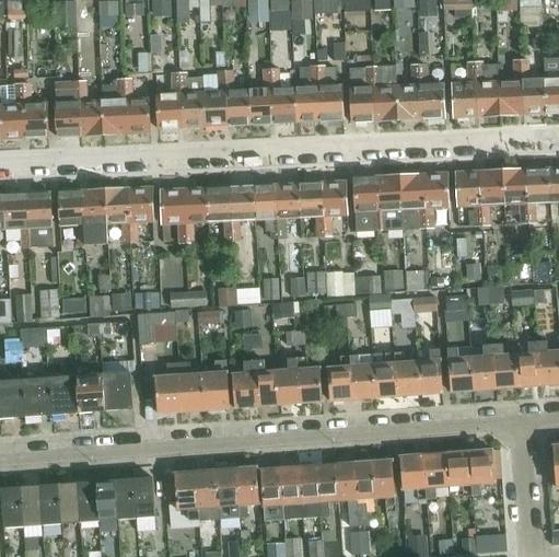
[(7,0),(7,1),(7,9),(8,9),(8,18),(25,18),(25,9),(21,9),(21,0),(7,0)]
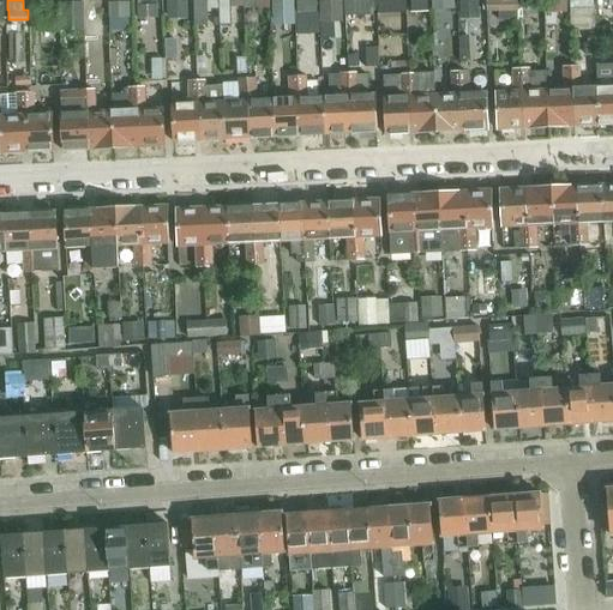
[(82,25),(80,0),(60,1),(60,26),(82,25)]
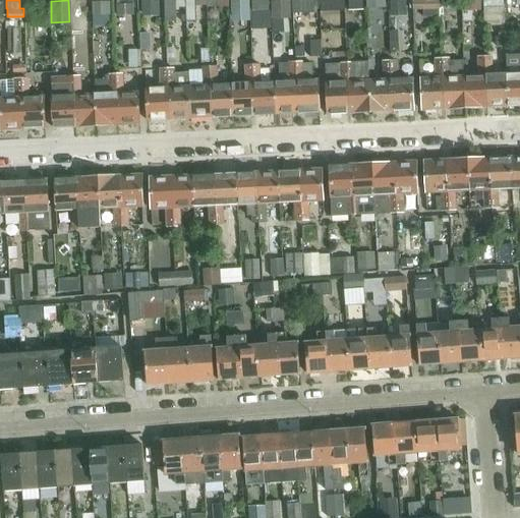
[(175,6),(184,5),(185,6),(185,0),(164,0),(164,20),(176,20),(175,6)]
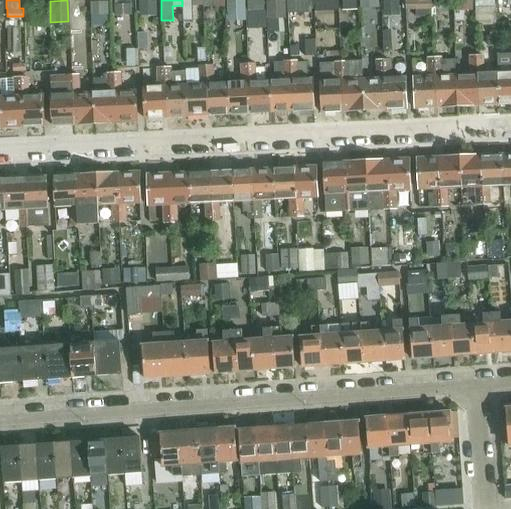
[(192,4),(194,4),(202,4),(202,0),(182,0),(182,6),(182,19),(192,19),(192,4)]
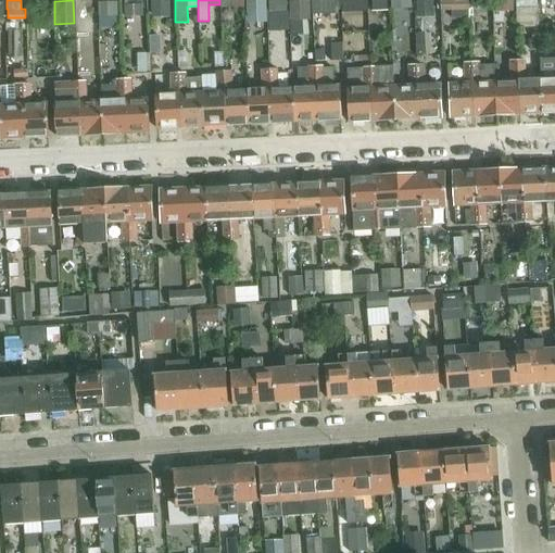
[(266,20),(265,0),(246,0),(247,21),(266,20)]
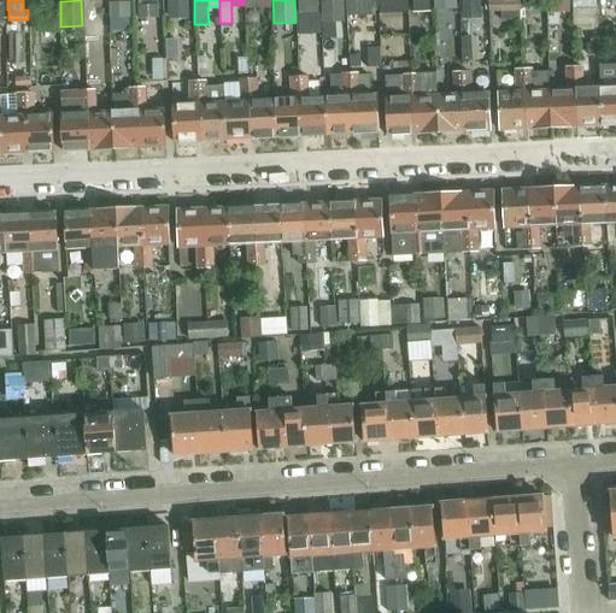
[(298,0),(298,11),(318,10),(317,0),(298,0)]
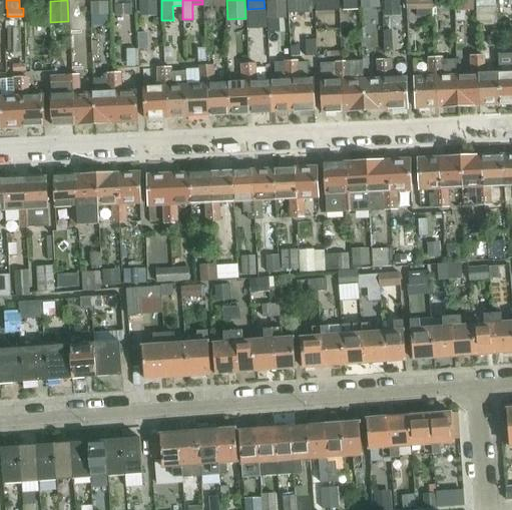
[(268,0),(269,16),(287,16),(286,0),(268,0)]
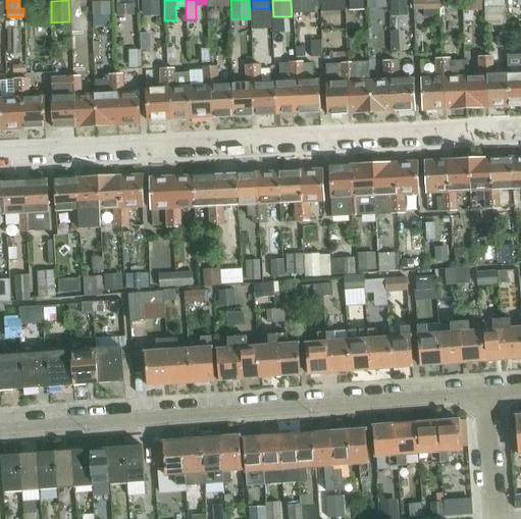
[(294,0),(295,9),(317,9),(316,0),(294,0)]
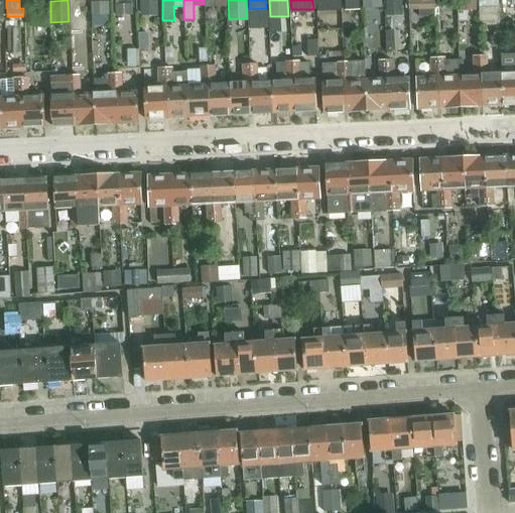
[(316,0),(317,10),(341,9),(340,0),(316,0)]
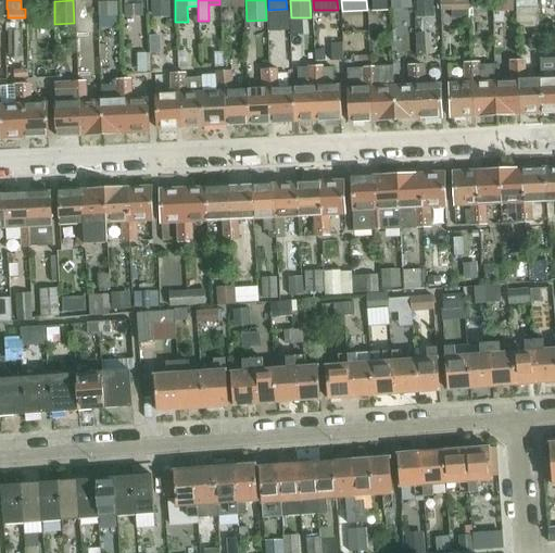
[(386,9),(385,0),(371,0),(373,10),(386,9)]
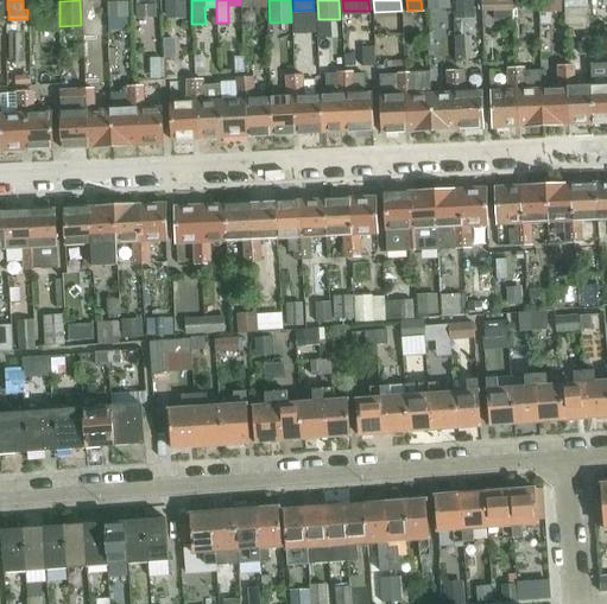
[(512,10),(511,0),(482,0),(484,11),(512,10)]
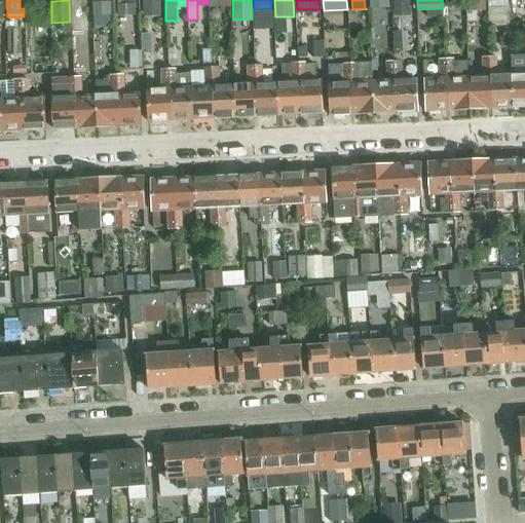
[(79,2),(78,14),(90,14),(91,2),(79,2)]
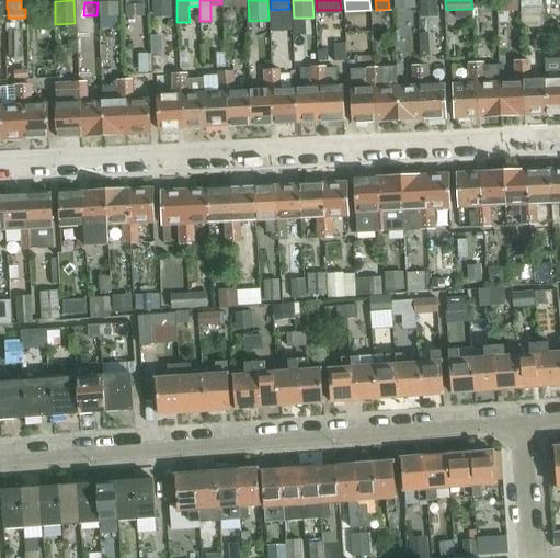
[(18,57),(19,30),(14,30),(14,22),(6,22),(6,30),(9,30),(8,57),(18,57)]
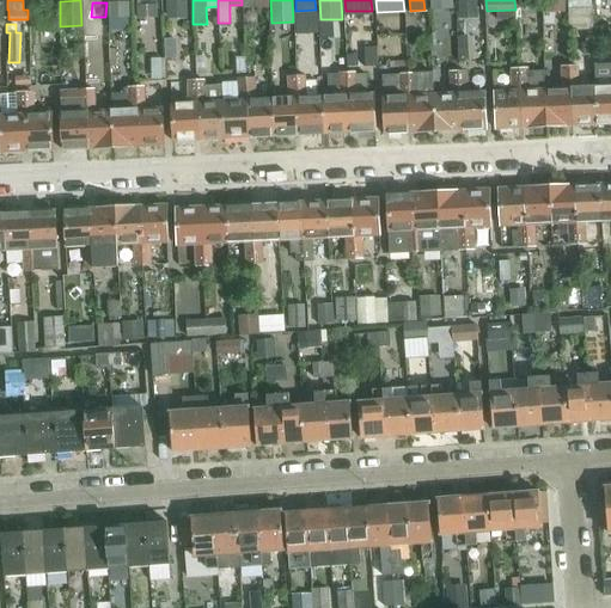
[(165,77),(165,56),(152,56),(152,77),(165,77)]
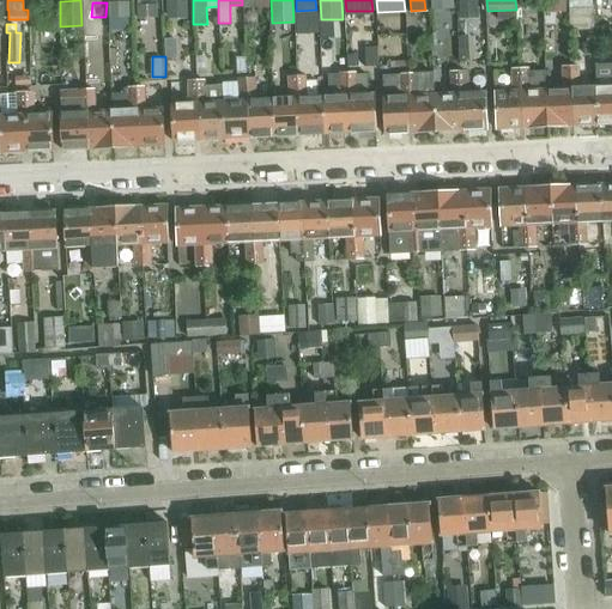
[(611,122),(611,62),(611,64),(611,67),(611,84),(595,86),(597,123),(611,122)]
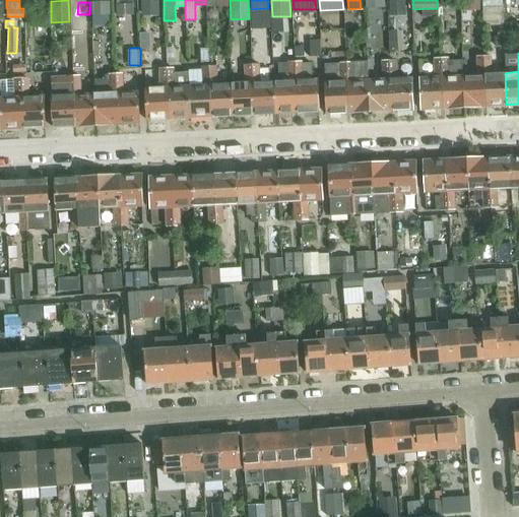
[(485,106),(483,55),(476,56),(477,74),(462,74),(464,107),(485,106)]
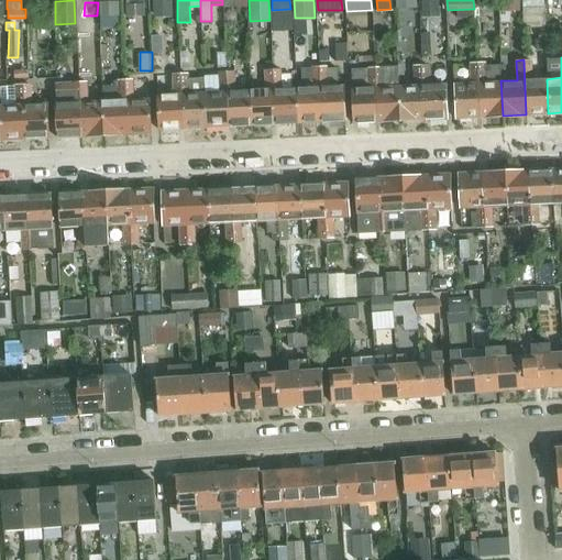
[(548,113),(547,79),(531,79),(530,59),(524,59),(526,114),(548,113)]
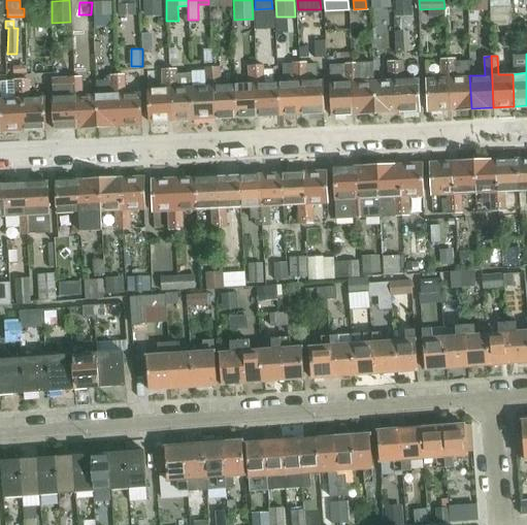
[(450,109),(448,58),(440,59),(441,77),(426,77),(427,110),(450,109)]
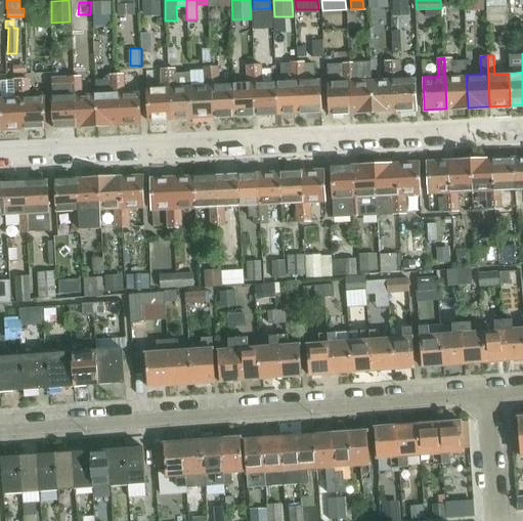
[(468,107),(466,75),(465,59),(451,59),(451,57),(444,57),(446,109),(468,107)]
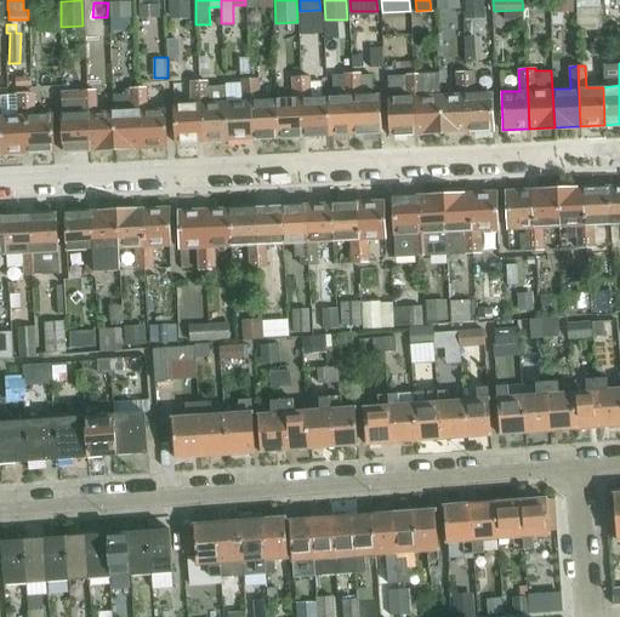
[(493,130),(491,92),(473,92),(472,70),(465,72),(467,131),(493,130)]
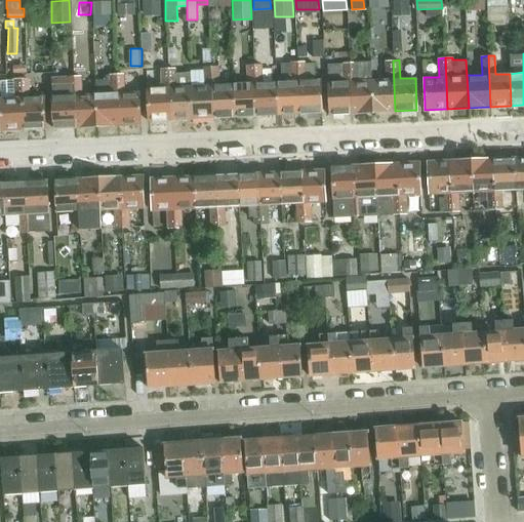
[(395,111),(393,61),(386,61),(386,79),(370,80),(372,112),(395,111)]
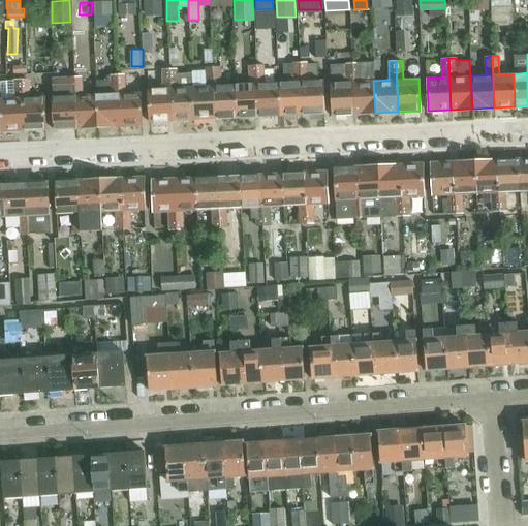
[(299,113),(297,62),(282,63),(284,82),(274,83),(275,115),(299,113)]
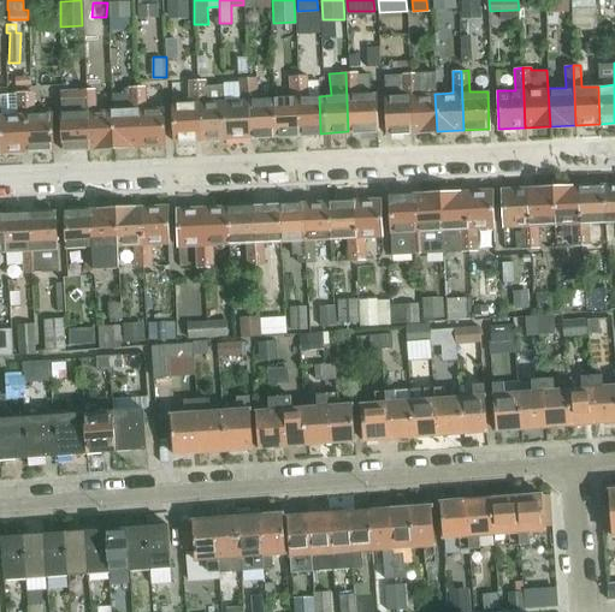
[(377,130),(376,93),(370,93),(368,72),(358,73),(356,72),(346,72),(348,131),(377,130)]
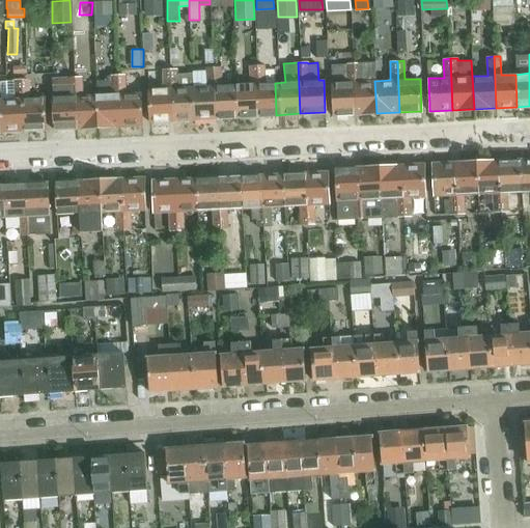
[(377,113),(374,81),(374,62),(354,63),(356,114),(377,113)]
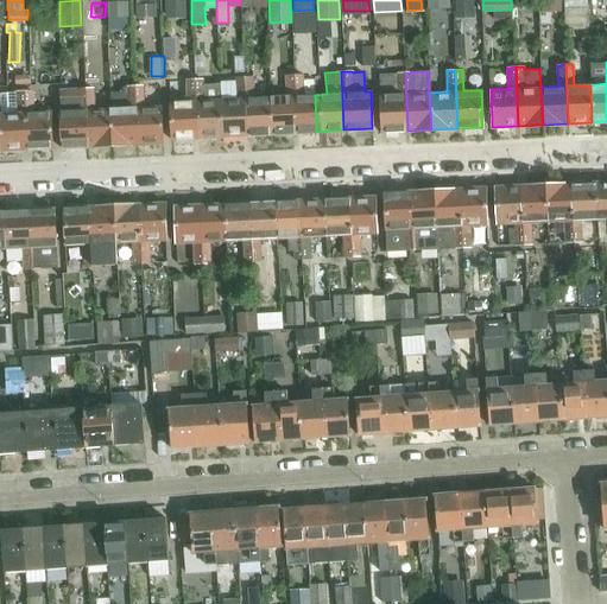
[(408,131),(405,72),(379,74),(381,132),(408,131)]
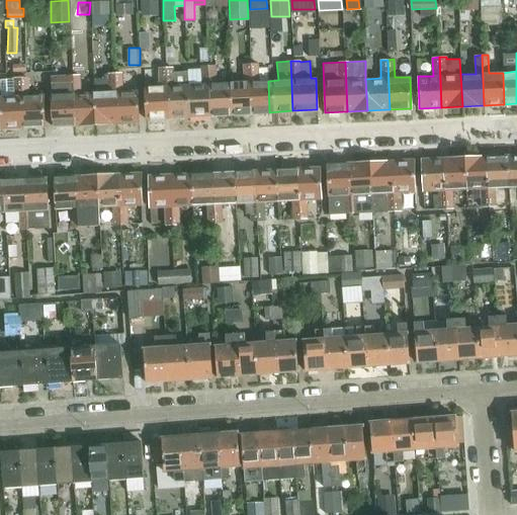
[(249,113),(247,63),(243,63),(244,82),(226,83),(228,114),(249,113)]
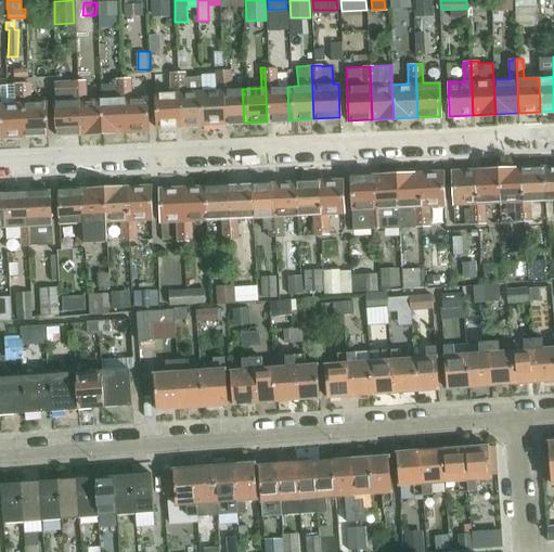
[(288,120),(287,87),(277,87),(275,67),(265,67),(267,122),(288,120)]
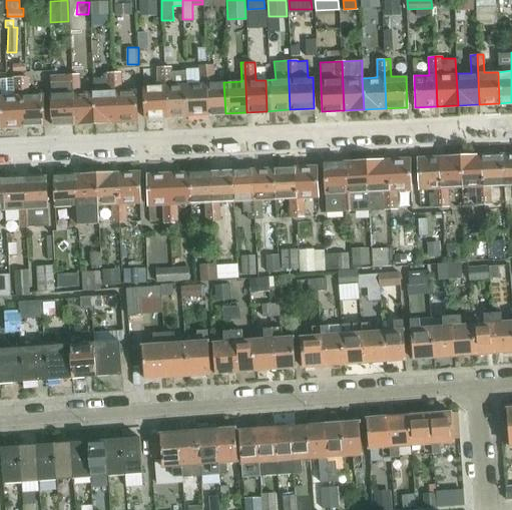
[(208,114),(206,64),(199,64),(199,83),(185,83),(187,115),(208,114)]
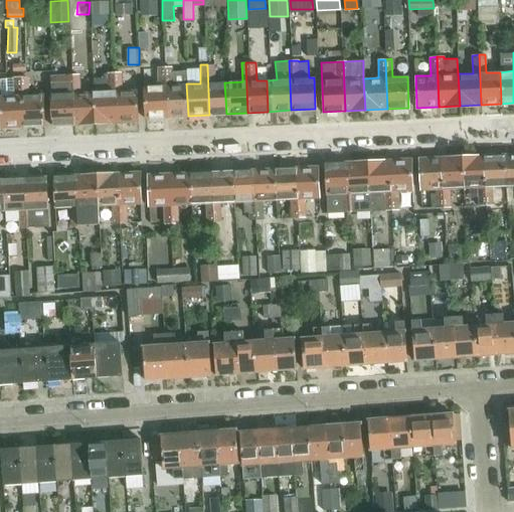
[(226,114),(224,82),(214,82),(213,64),(207,64),(209,115),(226,114)]
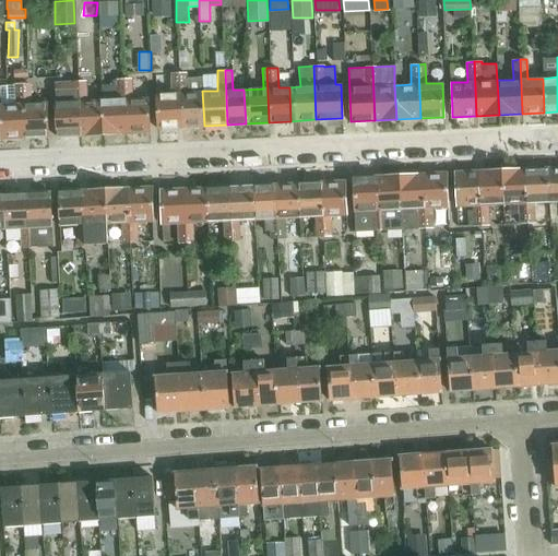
[(181,127),(179,72),(171,73),(173,93),(156,94),(157,128),(181,127)]
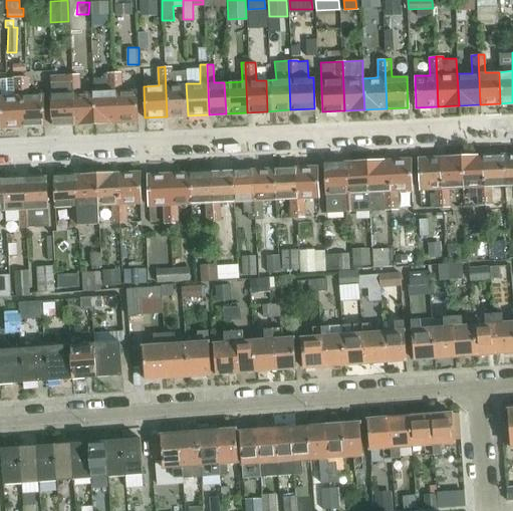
[(188,115),(186,83),(186,69),(172,70),(171,66),(165,66),(167,116),(188,115)]
